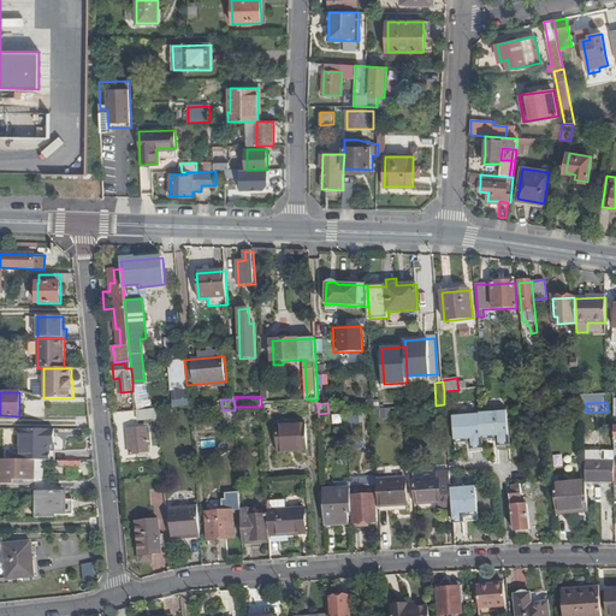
[(158,409),(137,410),(138,421),(158,419),(158,409)]
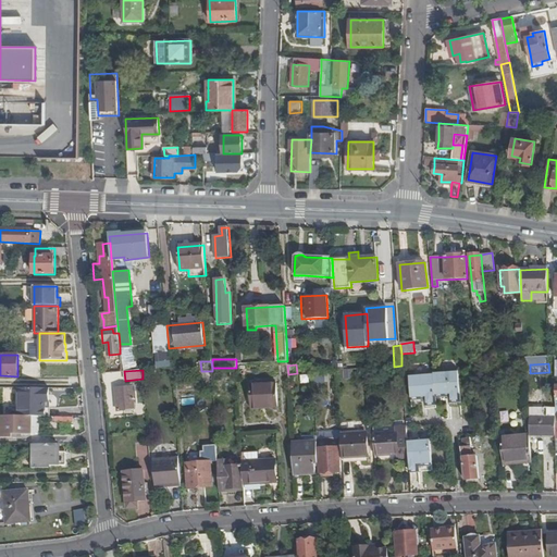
[(458,370),(434,372),(434,373),(436,397),(449,396),(450,403),(461,403),(458,370)]
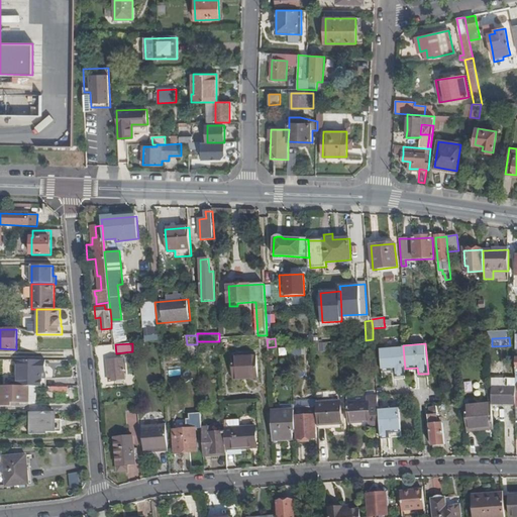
[(403,346),(381,348),(382,372),(395,371),(395,377),(405,376),(405,369),(403,346)]
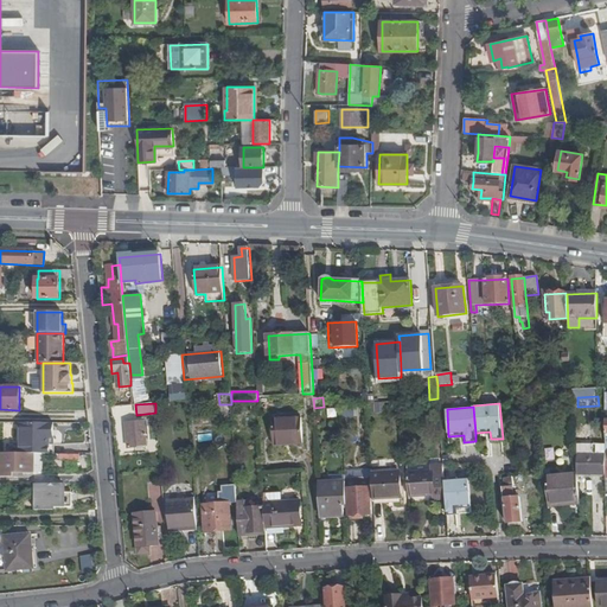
[(302,419),(273,420),(274,446),(304,443),(302,419)]
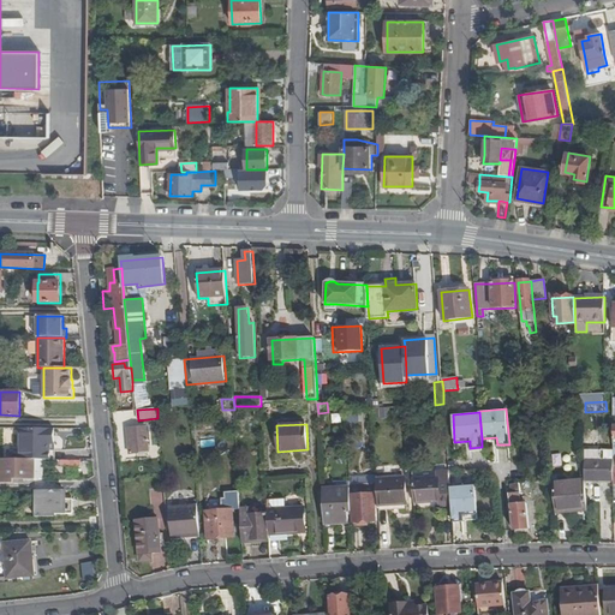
[(147,428),(129,429),(131,454),(137,453),(147,453),(149,453),(147,428)]
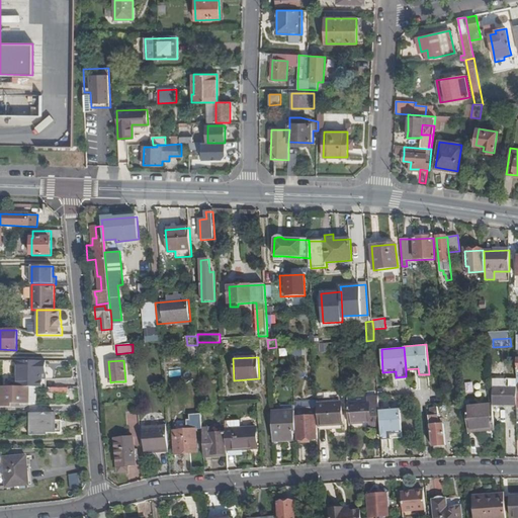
[(46,361),(16,361),(15,379),(17,379),(17,387),(29,387),(42,387),(42,379),(42,374),(46,374),(46,361)]
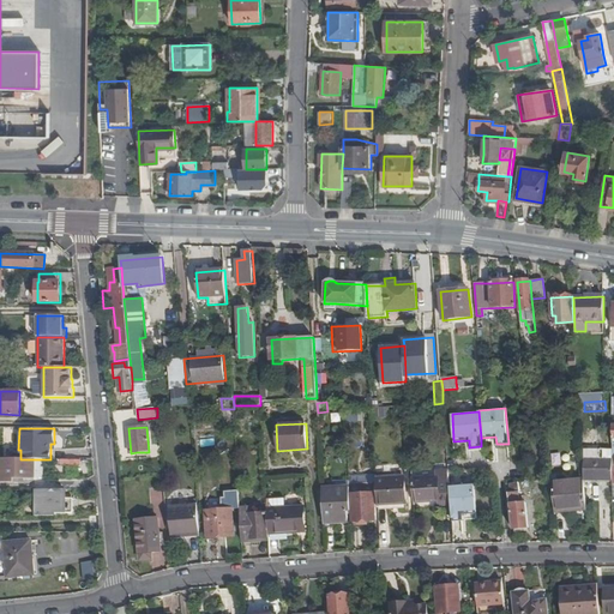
[(202,447),(216,445),(215,438),(200,440),(202,447)]
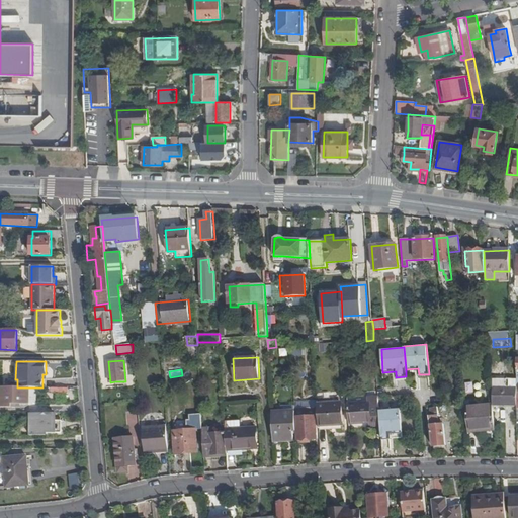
[(17,387),(0,386),(0,407),(12,408),(12,405),(29,404),(29,387),(17,387)]
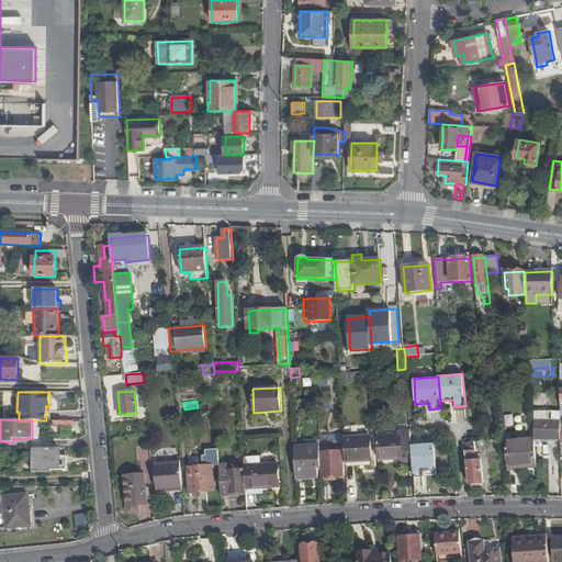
[(561,419),(535,419),(535,439),(561,439),(561,419)]
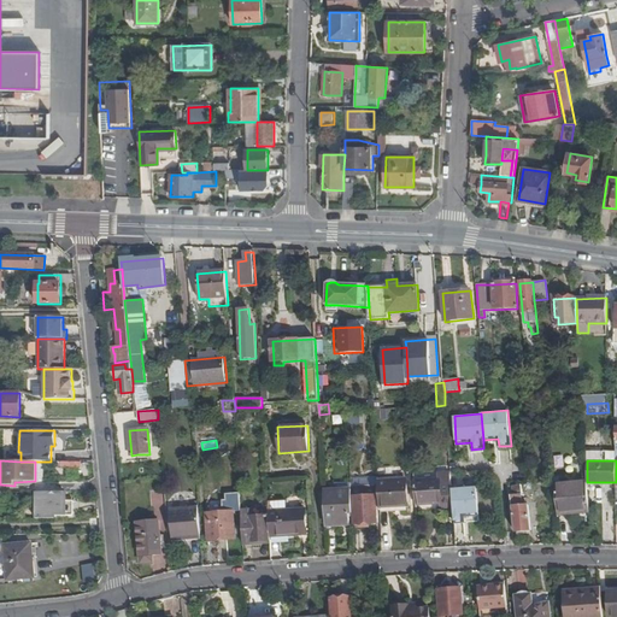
[(440,480),(415,481),(416,505),(441,504),(441,507),(453,506),(452,487),(451,474),(439,474),(440,480)]
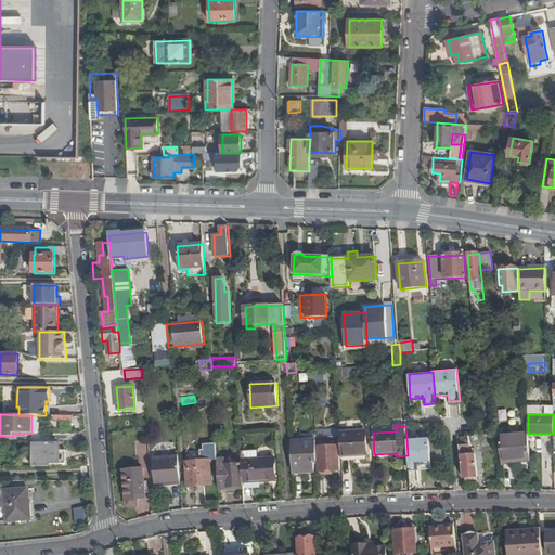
[(366,431),(340,434),(341,456),(368,454),(366,431)]
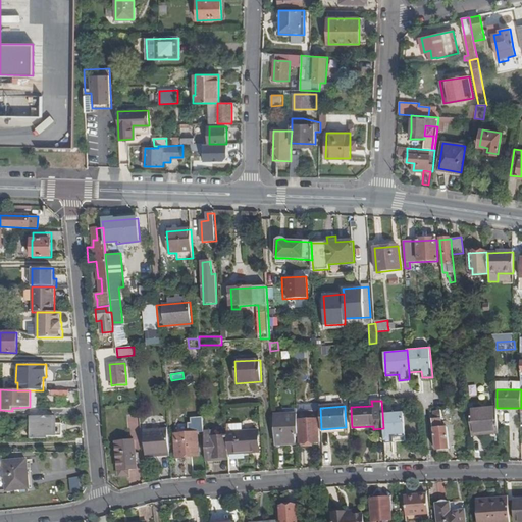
[(497,408),(469,410),(472,436),(486,434),(499,432),(497,408)]
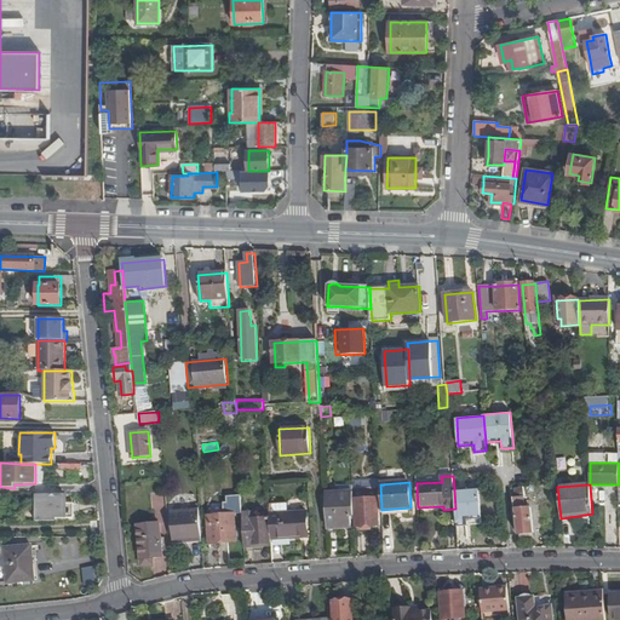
[(299,488),(287,489),(288,498),(300,498),(299,488)]
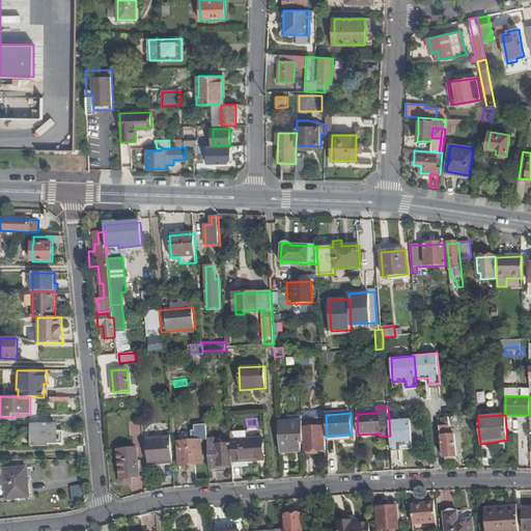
[(411,418),(389,419),(390,436),(391,450),(399,450),(399,445),(413,444),(411,418)]
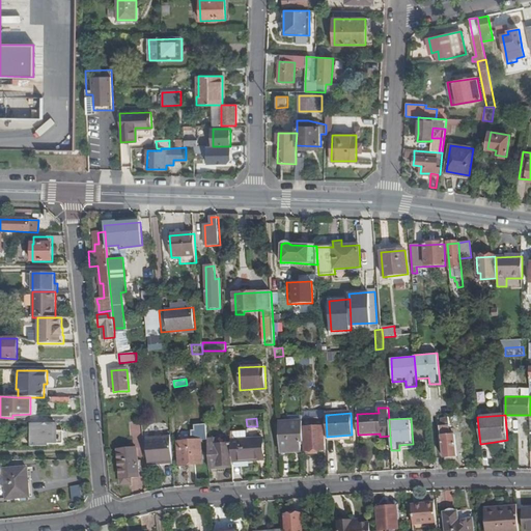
[(443,427),(440,427),(444,457),(457,456),(455,436),(448,436),(448,432),(449,432),(448,426),(449,426),(449,418),(442,419),(443,427)]
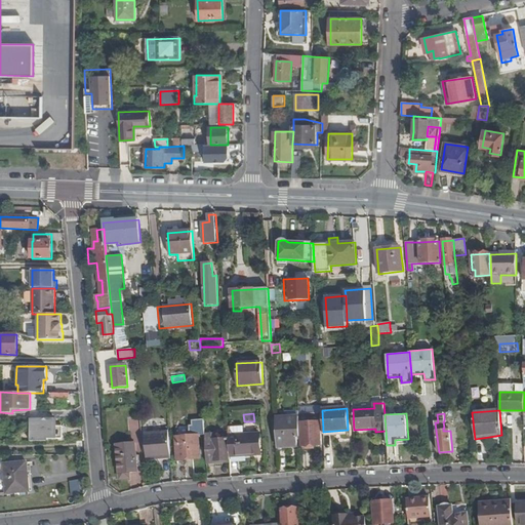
[(319,414),(298,415),(298,416),(298,422),(300,422),(301,449),(315,448),(315,445),(321,445),(320,421),(319,414)]
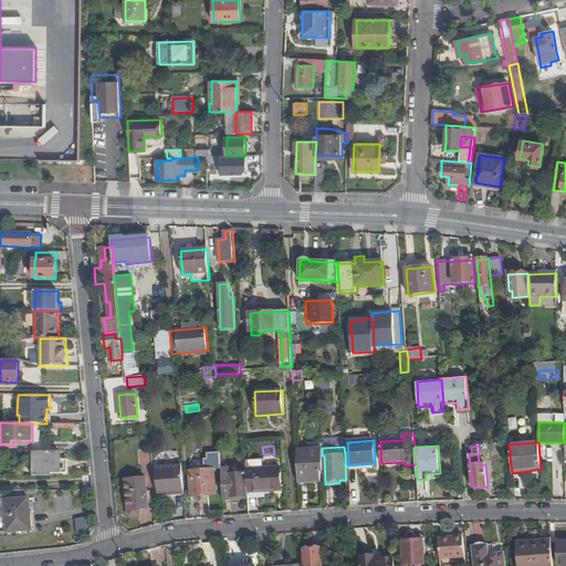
[(322,449),(297,451),(299,482),(321,481),(321,471),(323,470),(322,456),(322,449)]
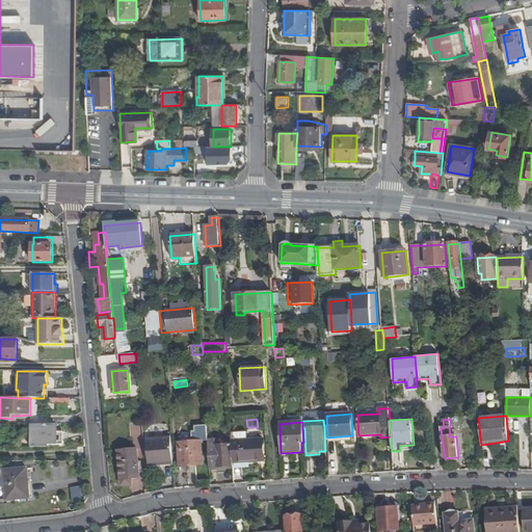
[(56,424),(30,424),(30,448),(47,448),(47,445),(62,445),(62,432),(62,429),(55,429),(56,424)]
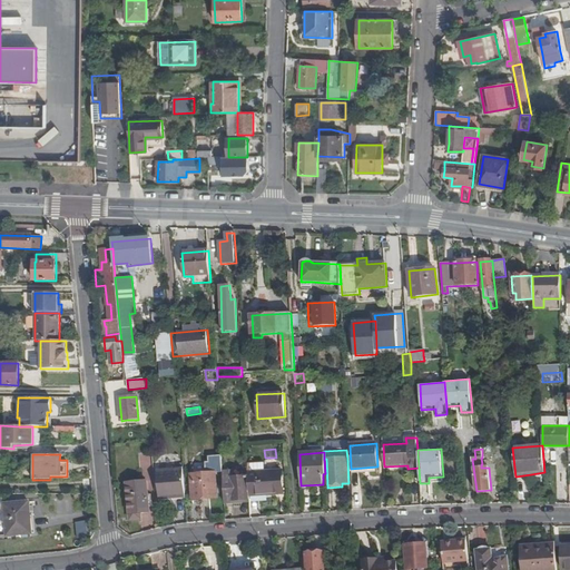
[(208,463),(194,463),(194,473),(224,472),(223,457),(208,458),(208,463)]
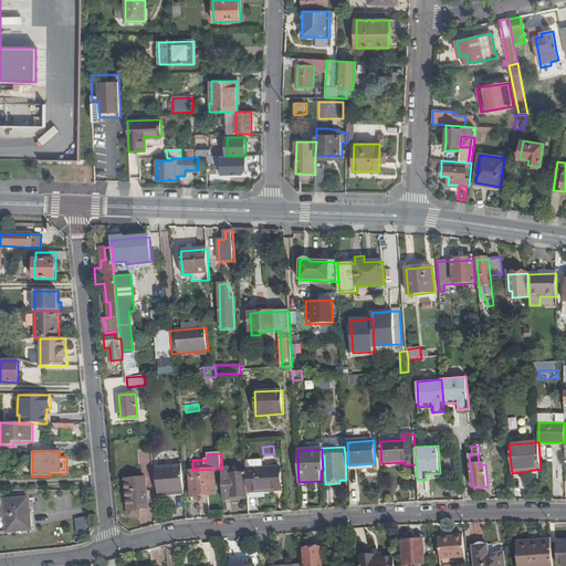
[(263,460),(245,461),(247,470),(263,469),(263,460)]
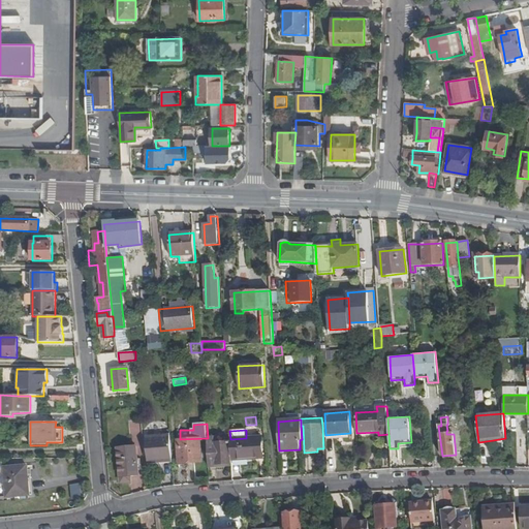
[(169,436),(146,438),(146,439),(148,462),(148,463),(172,461),(169,436)]
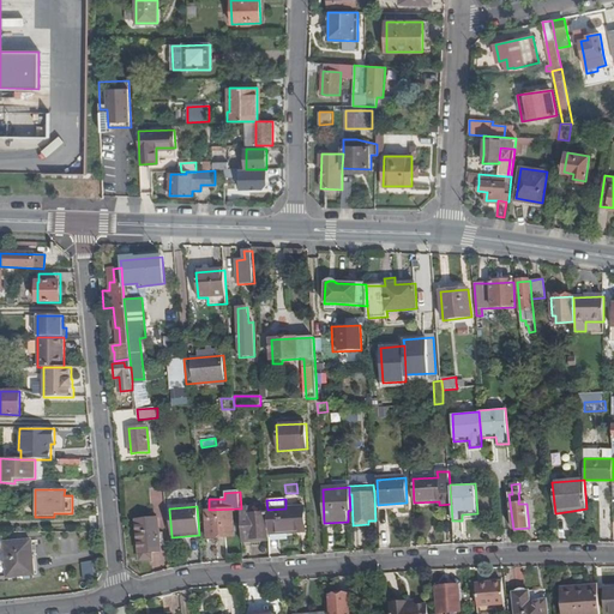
[(286,509),(268,510),(268,515),(269,534),(305,531),(304,507),(286,509)]
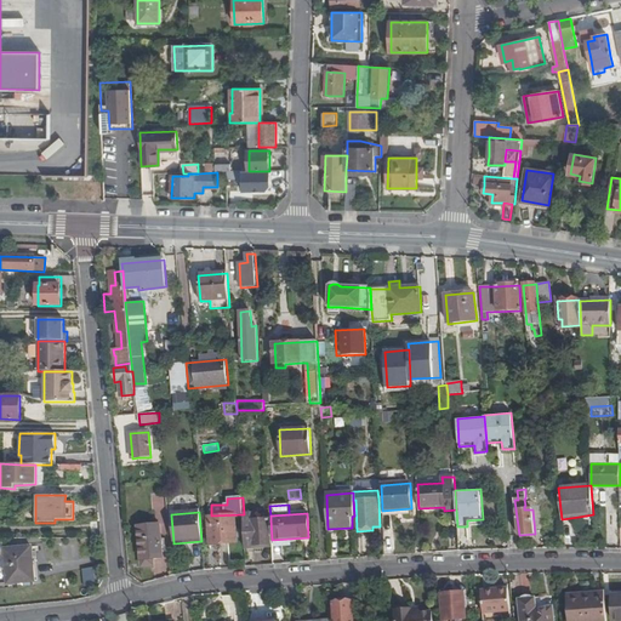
[(235,514),(208,517),(210,545),(238,542),(235,514)]
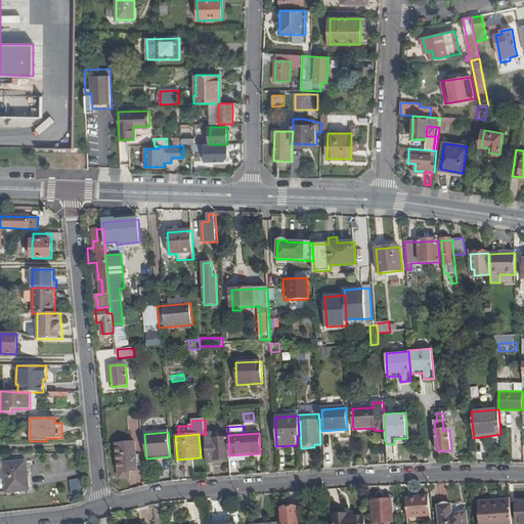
[(215,434),(205,434),(207,464),(214,463),(214,461),(229,460),(229,455),(228,439),(215,439),(215,434)]
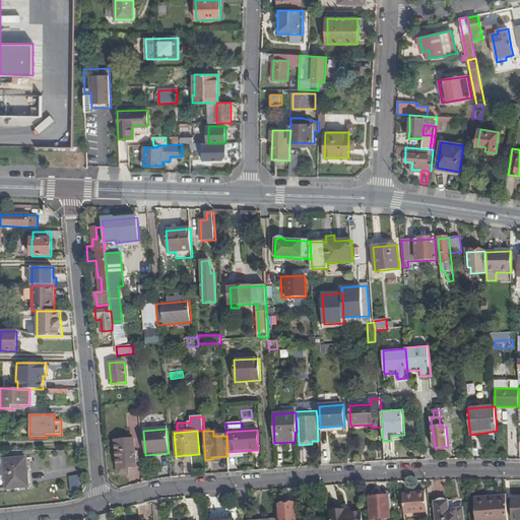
[(134,440),(116,441),(119,474),(129,473),(129,468),(136,467),(134,440)]
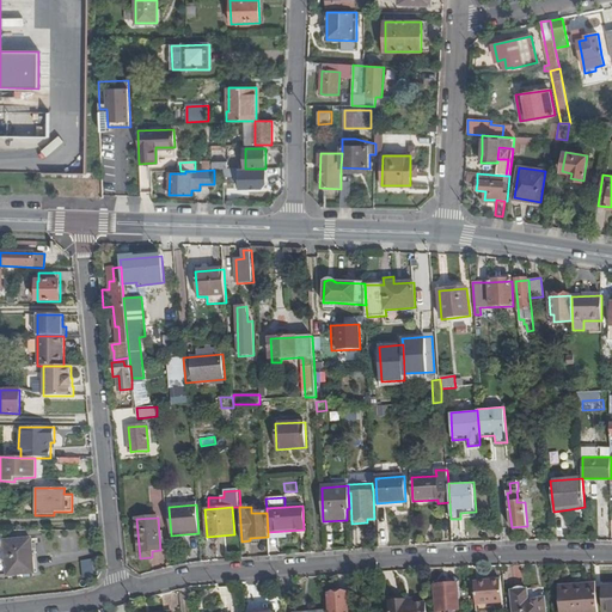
[(5,543),(0,543),(0,575),(34,574),(31,539),(5,542),(5,543)]
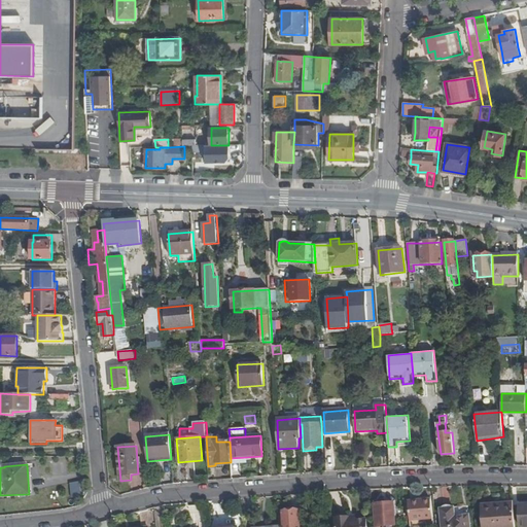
[(431,499),(409,501),(410,521),(433,519),(431,499)]
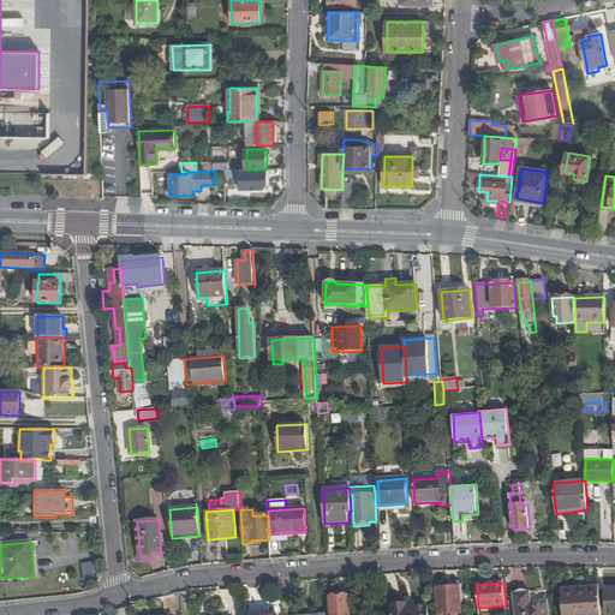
[(461,614),(460,586),(437,589),(439,614),(447,614),(461,614)]
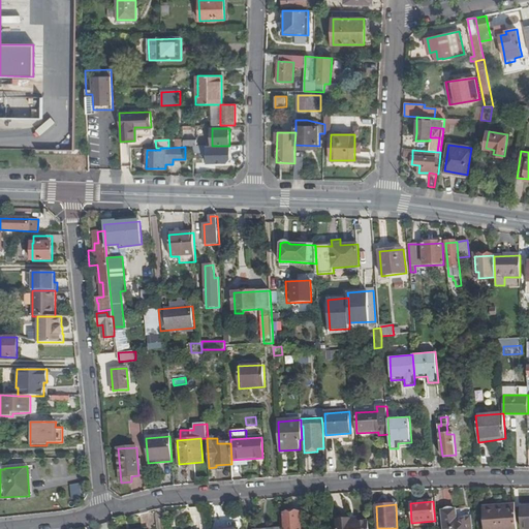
[(517,528),(516,505),(485,507),(486,528),(517,528)]
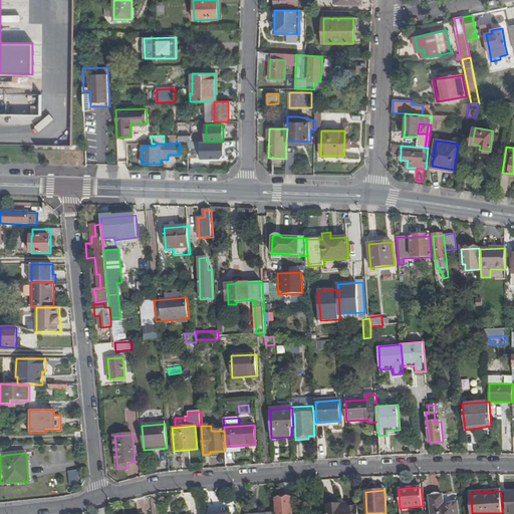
[(431,496),(430,496),(432,513),(459,513),(458,503),(444,504),(443,495),(442,495),(440,494),(438,493),(435,494),(433,495),(431,496)]
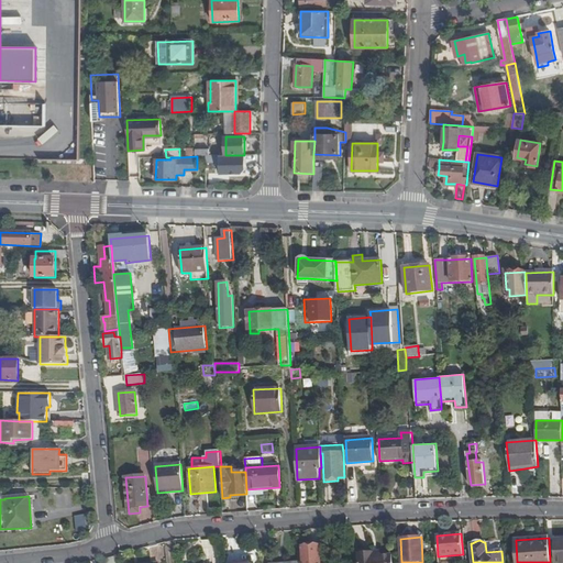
[(304,551),(298,552),(298,562),(320,562),(320,545),(304,547),(304,551)]
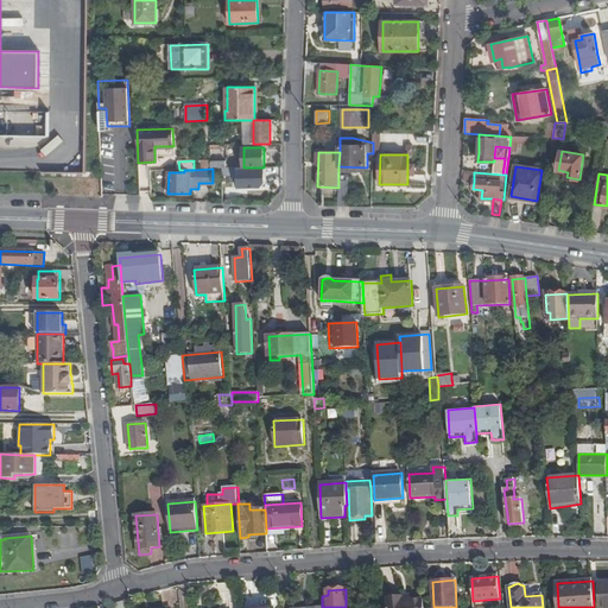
[(404,596),(387,597),(387,607),(423,607),(423,600),(410,600),(405,601),(404,596)]
